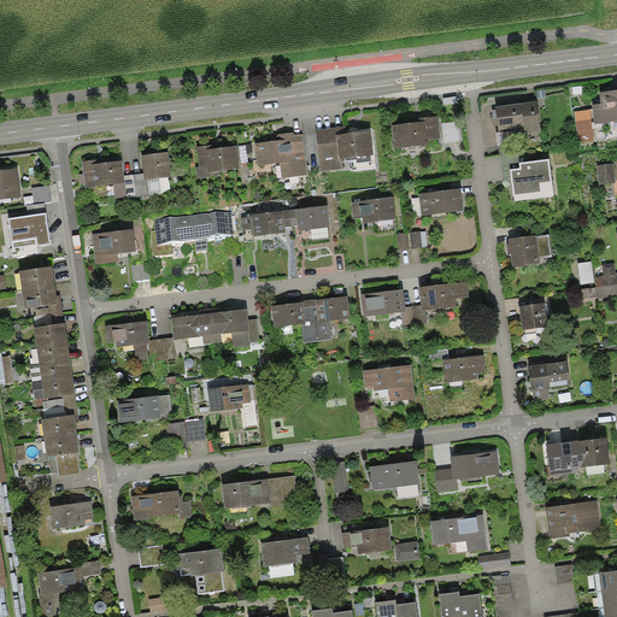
[(616,89),(600,92),(601,104),(593,105),(595,124),(616,121),(616,89)]
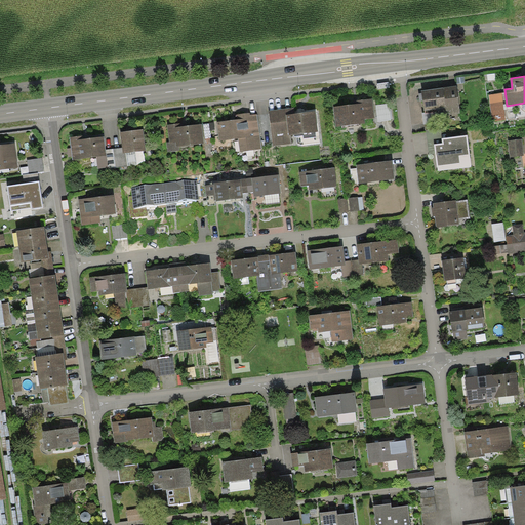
[(457,85),(421,90),(425,110),(446,107),(447,114),(461,112),(457,85)]
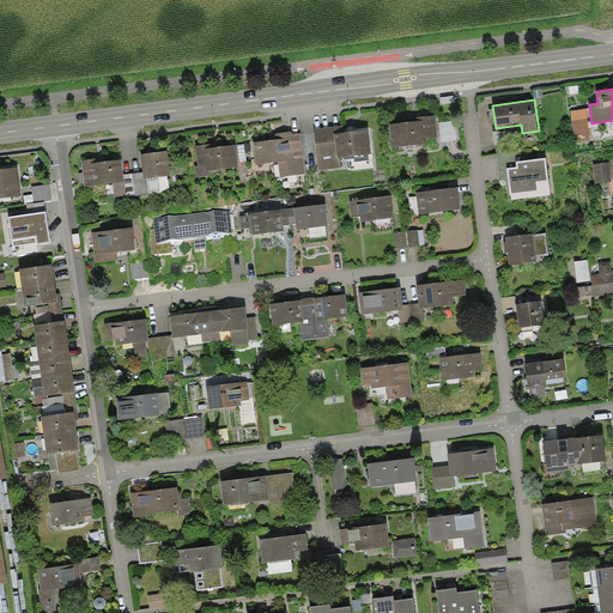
[(571,111),(575,141),(590,139),(587,109),(571,111)]
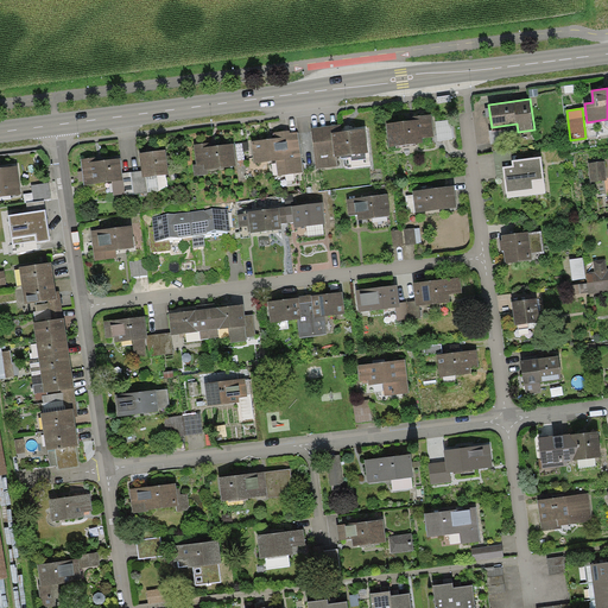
[(413,120),(386,124),(388,146),(424,143),(423,138),(435,137),(432,114),(412,116),(413,120)]
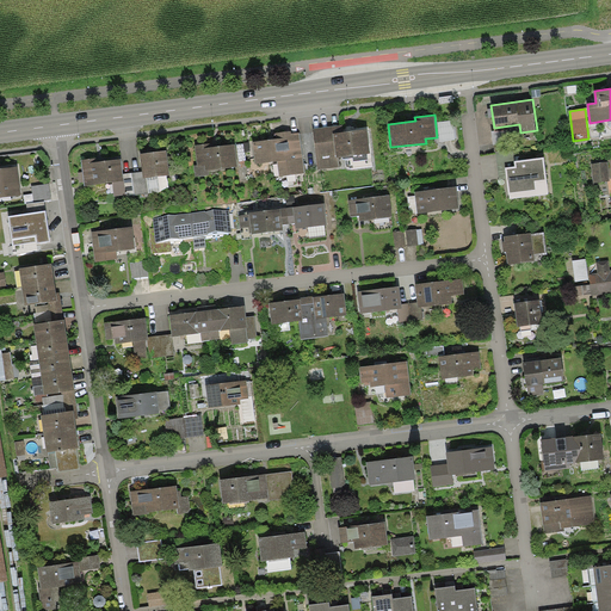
[(454,121),(438,122),(440,141),(456,140),(454,121)]
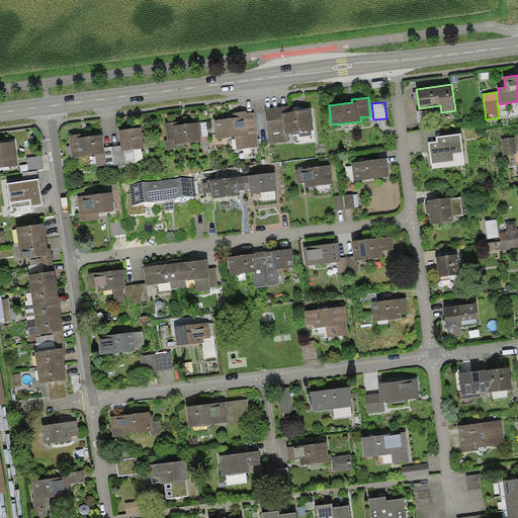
[(290,106),(265,109),(270,144),(287,142),(286,134),(314,130),(311,109),(291,111),(290,106)]
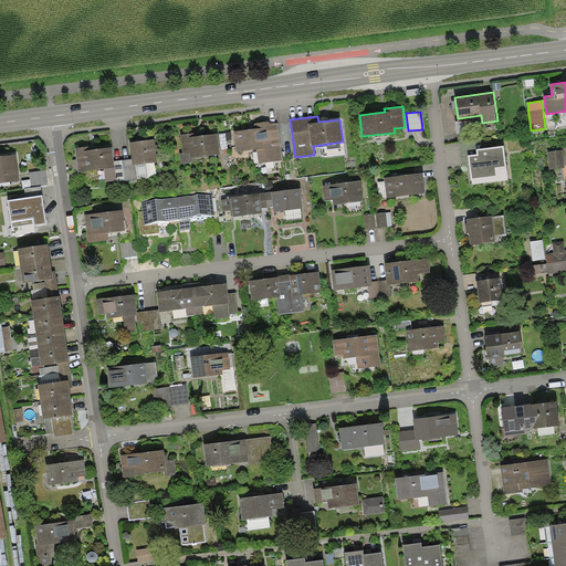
[(257,128),(233,132),(237,152),(258,149),(259,163),(282,160),(278,123),(270,124),(270,121),(257,123),(257,128)]
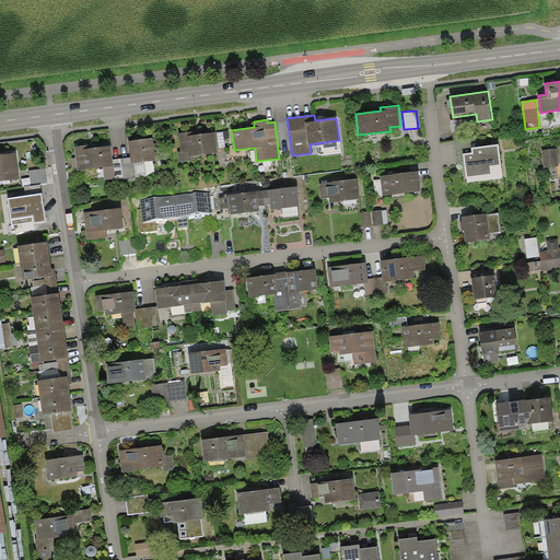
[(463,119),(451,120),(453,133),(465,131),(463,119)]
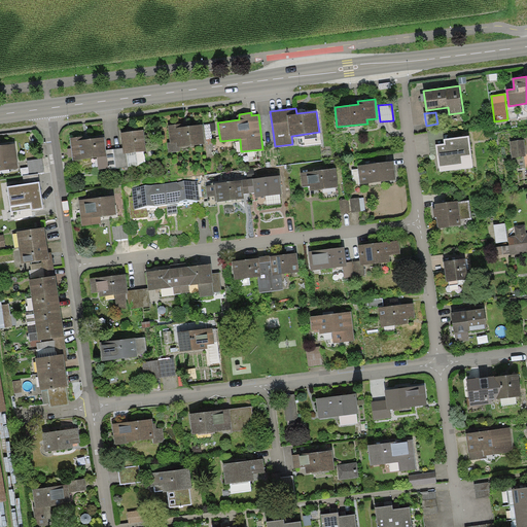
[(181,124),(168,126),(170,142),(167,143),(169,152),(181,151),(180,147),(205,144),(203,125),(182,127),(181,124)]
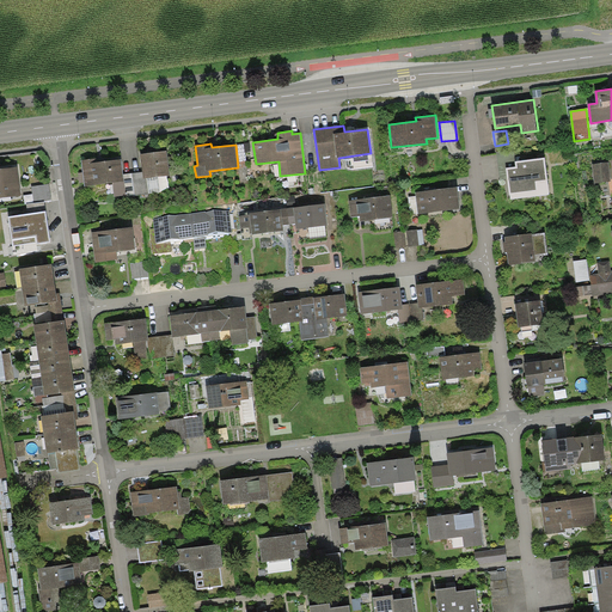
[(500,179),(508,178),(507,169),(514,167),(516,167),(515,161),(514,150),(496,152),(500,179)]
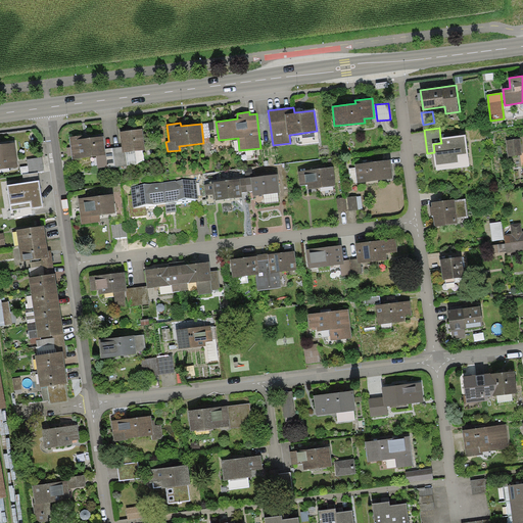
[(142,129),(120,132),(122,147),(123,152),(126,152),(135,151),(145,150),(142,129)]
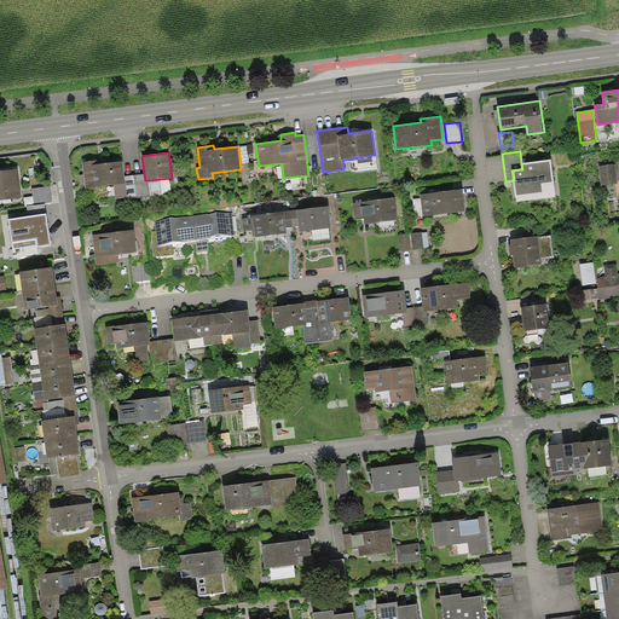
[(98,160),(82,162),(86,189),(114,185),(126,184),(125,175),(122,161),(98,165),(98,160)]
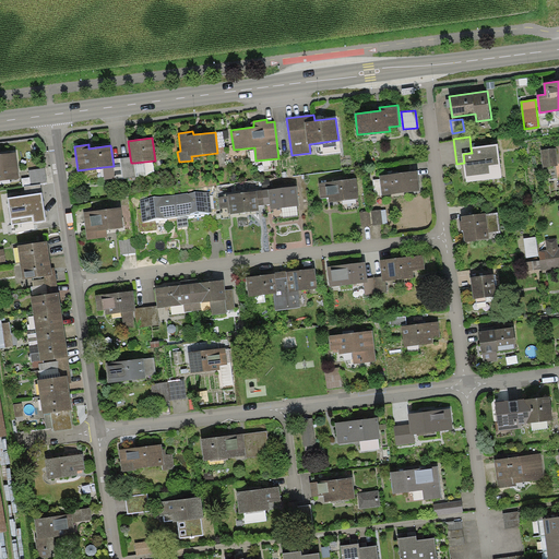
[(498,144),(471,147),(472,153),(470,153),(463,154),(464,163),(465,178),(466,178),(467,182),(502,178),(498,144)]
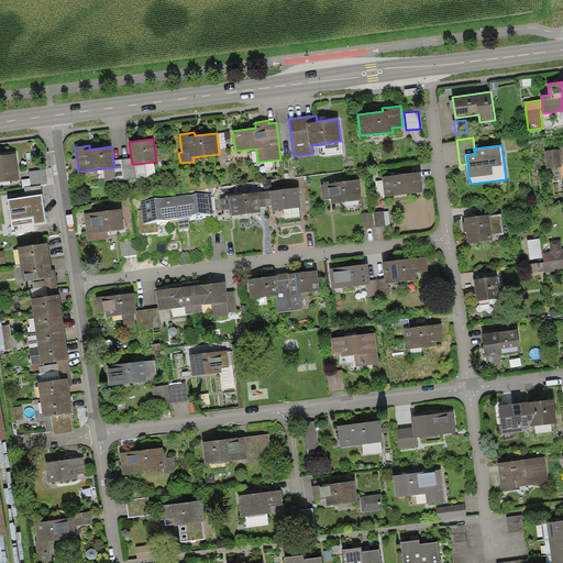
[(560,148),(544,151),(547,168),(562,167),(560,148)]
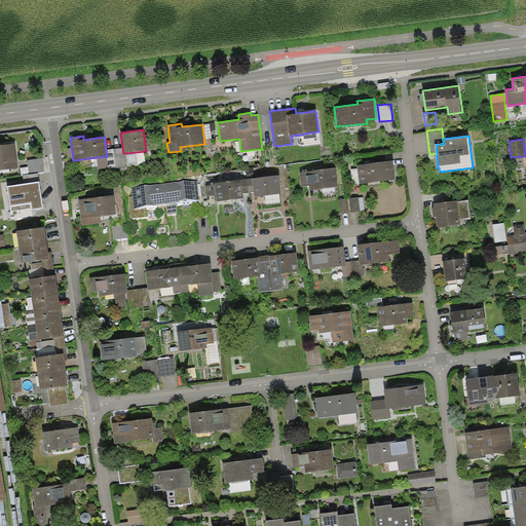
[(15,143),(0,145),(0,170),(19,167),(15,143)]
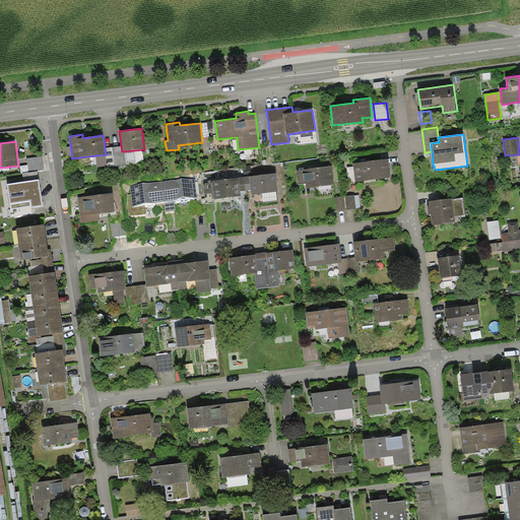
[(126,165),(125,151),(122,151),(121,146),(112,147),(114,166),(126,165)]
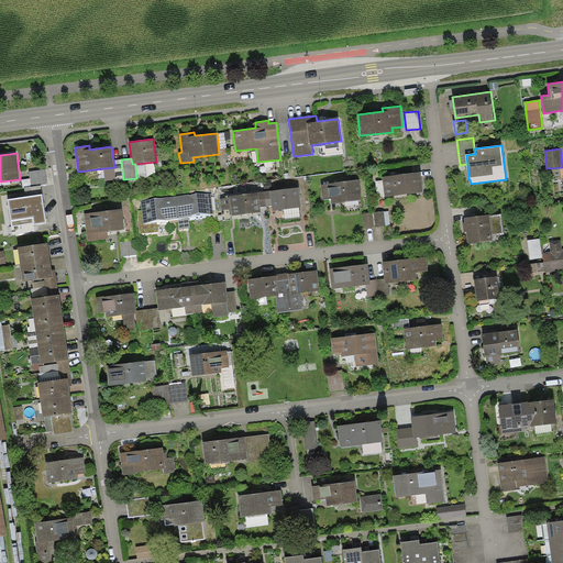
[(123,179),(121,159),(113,159),(114,167),(103,168),(106,181),(123,179)]
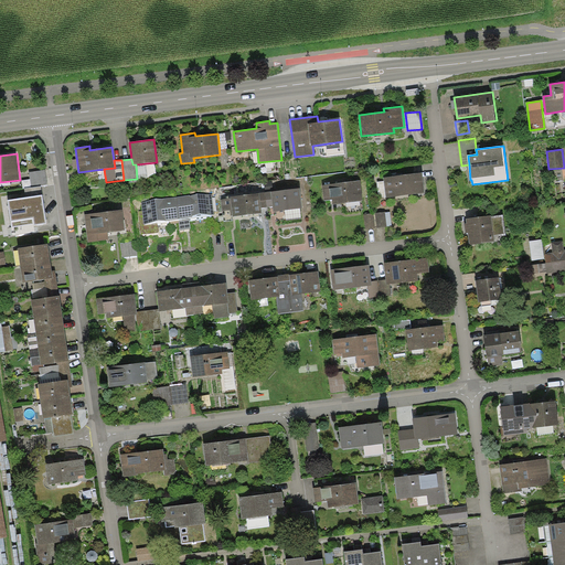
[(147,178),(146,163),(136,164),(137,179),(147,178)]
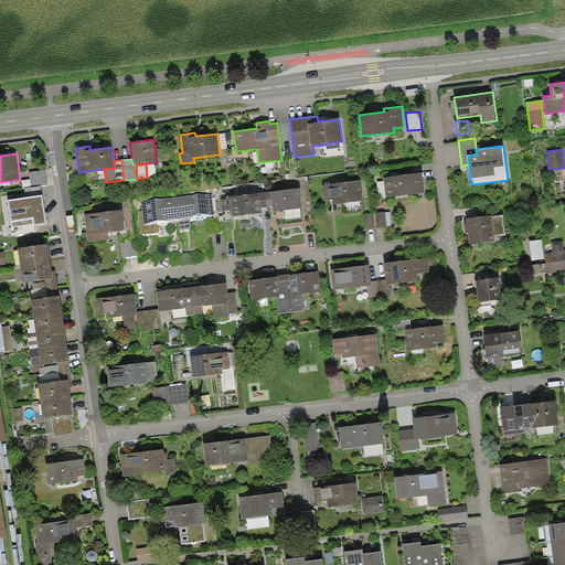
[(45,170),(30,172),(32,187),(48,184),(45,170)]
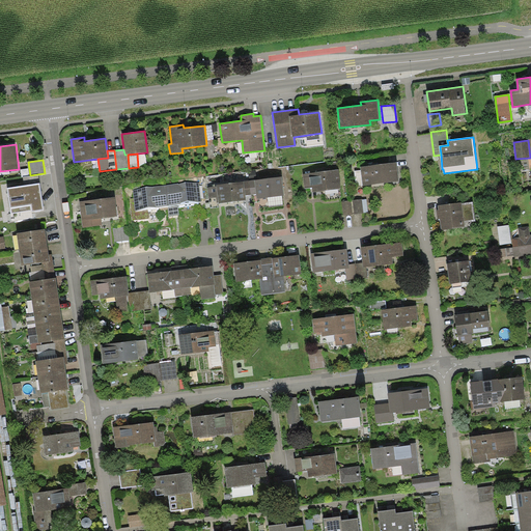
[(397,162),(361,166),(363,186),(399,182),(397,162)]
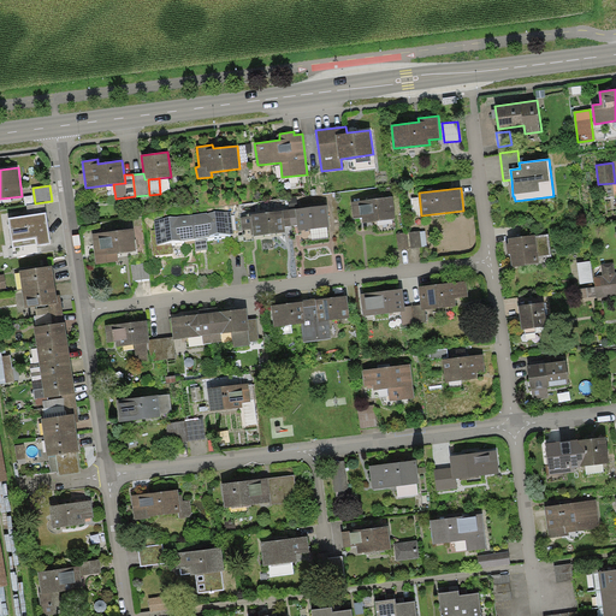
[(392,197),(351,202),(354,218),(362,218),(362,223),(396,219),(392,197)]
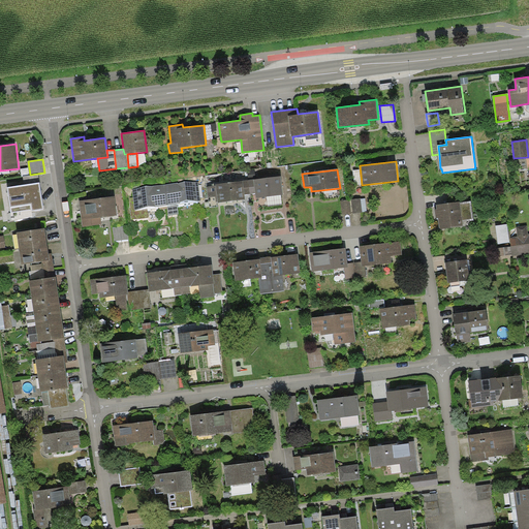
[(39,183),(38,175),(23,177),(24,185),(39,183)]
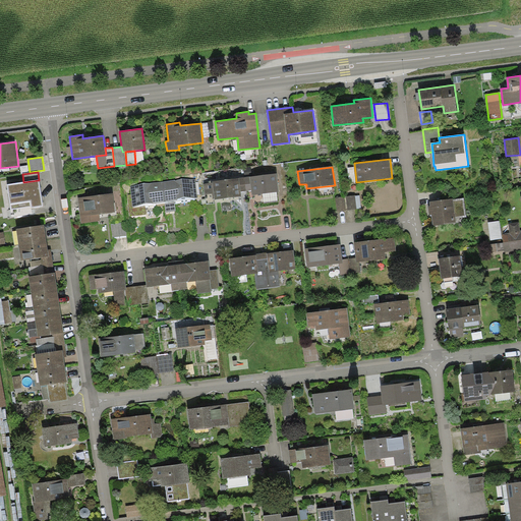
[(249,176),(244,177),(246,190),(251,190),(252,195),(279,192),(277,173),(249,176)]
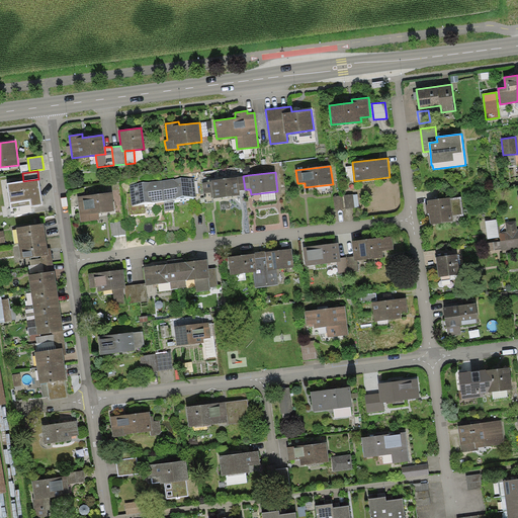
[(203,193),(210,192),(211,198),(213,197),(213,198),(241,195),(240,190),(245,189),(243,176),(238,176),(238,177),(211,180),(211,181),(202,182),(203,193)]
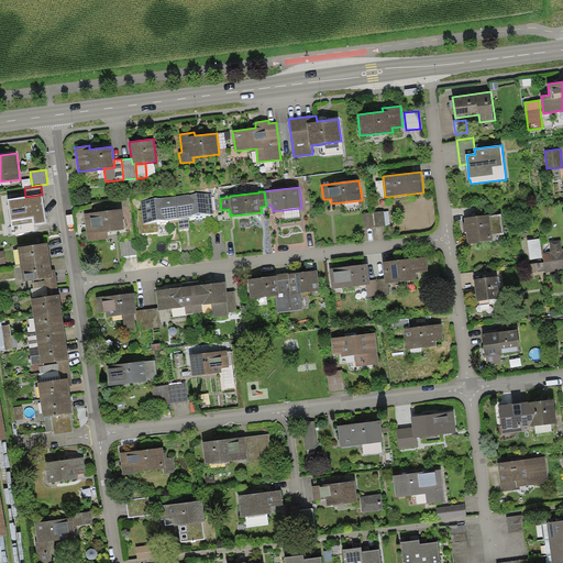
[(189,195),(176,196),(178,218),(189,217),(191,217),(191,216),(213,213),(211,194),(189,196),(189,195)]
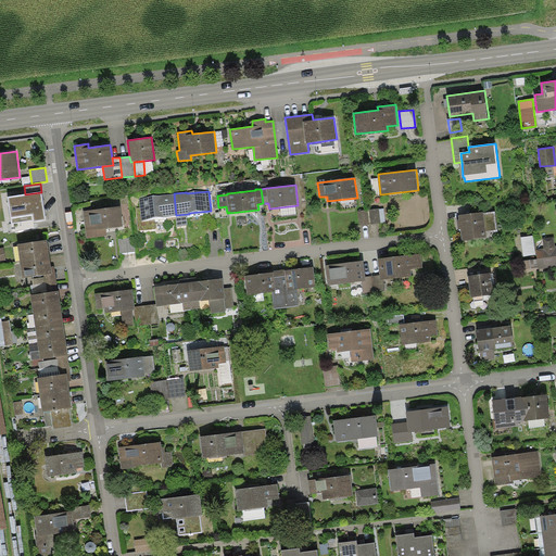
[(25,194),(8,197),(12,224),(33,220),(34,222),(46,219),(41,192),(25,194)]
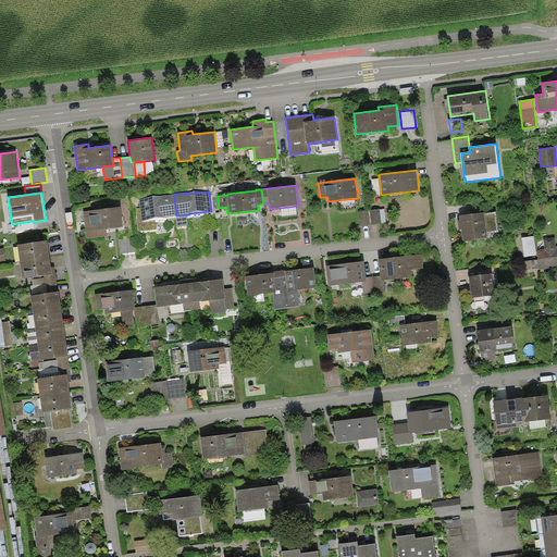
[(139,199),(140,208),(137,208),(139,231),(156,229),(155,219),(163,218),(163,217),(176,215),(174,194),(158,196),(159,197),(139,199)]
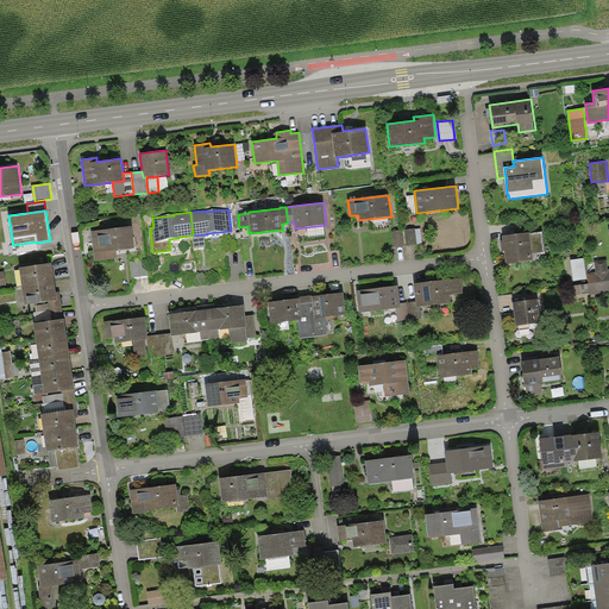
[(132,226),(92,231),(95,261),(117,258),(117,251),(135,249),(132,226)]
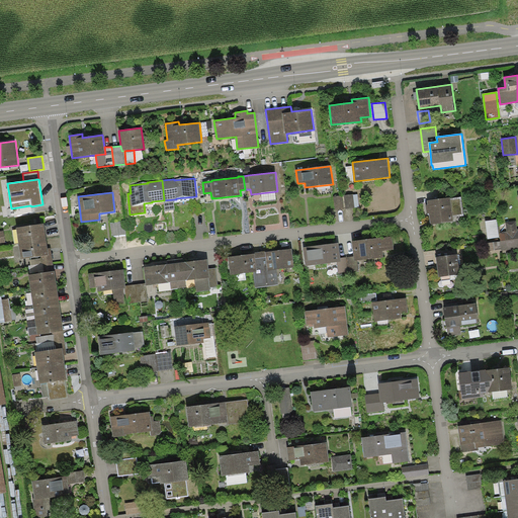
[(345,208),(355,207),(353,194),(344,195),(345,208)]
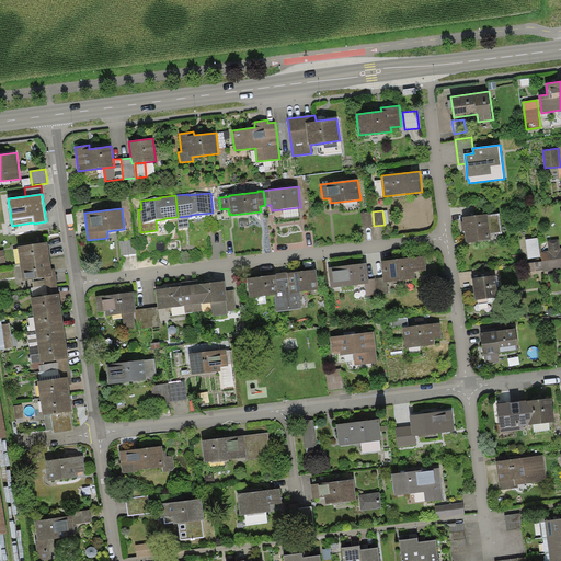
[(370,212),(361,213),(363,227),(373,226),(370,212)]
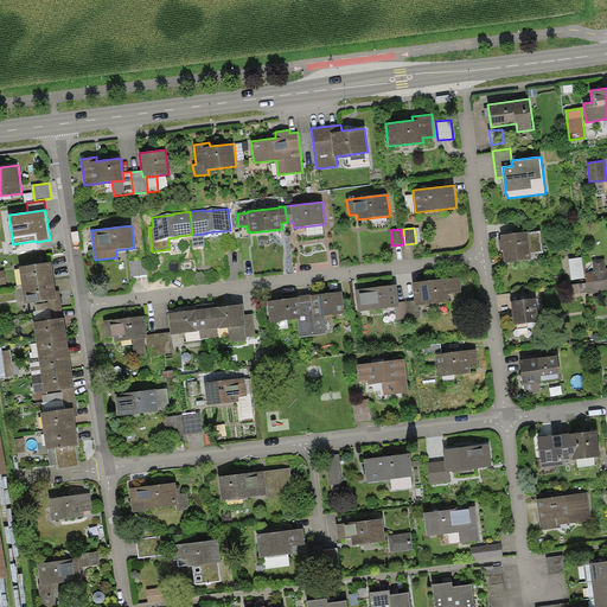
[(528,231),(500,235),(502,240),(499,240),(500,250),(503,250),(505,263),(531,260),(531,254),(544,253),(541,230),(528,232),(528,231)]
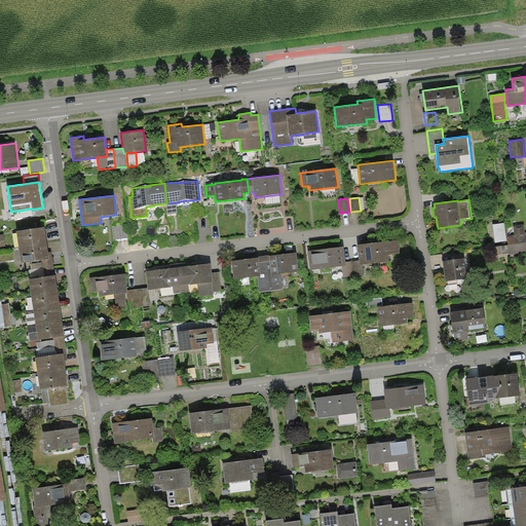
[(178,213),(177,202),(166,203),(167,214),(178,213)]
